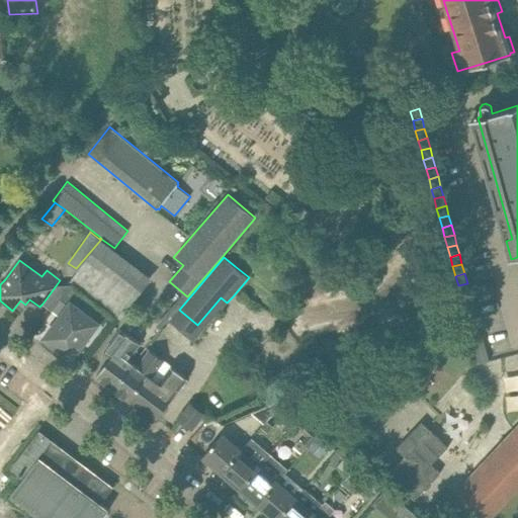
[(469,292),(467,283),(458,285),(460,295),(469,292)]
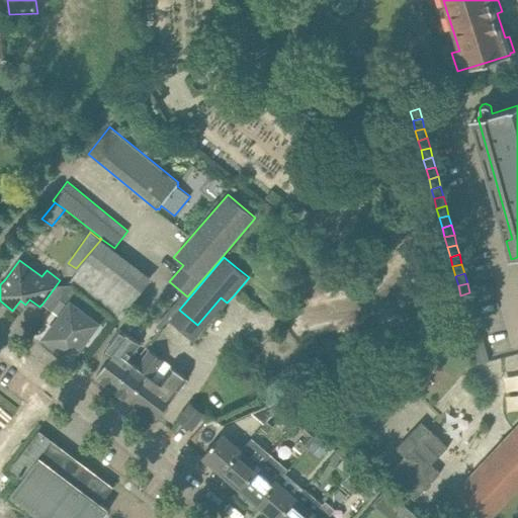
[(472,303),(469,292),(460,295),(463,306),(472,303)]
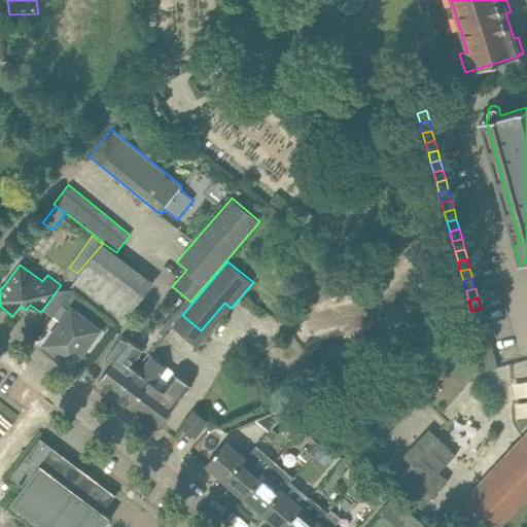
[(59,327),(45,344),(72,363),(98,328),(72,309),(64,303),(62,306),(54,316),(62,322),(59,327)]
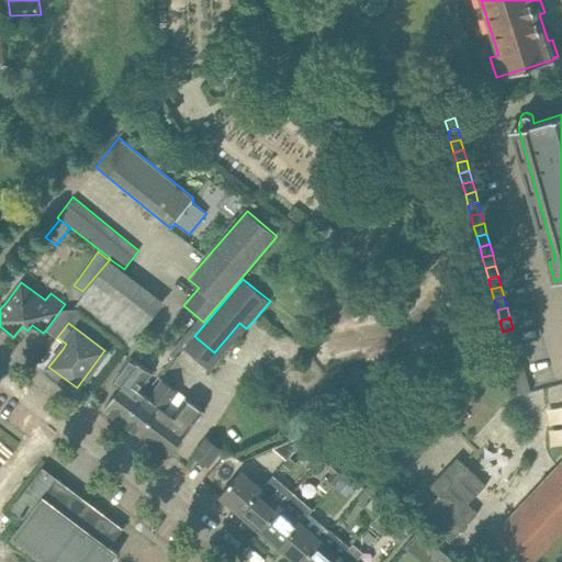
[(516,339),(513,328),(503,332),(506,341),(516,339)]
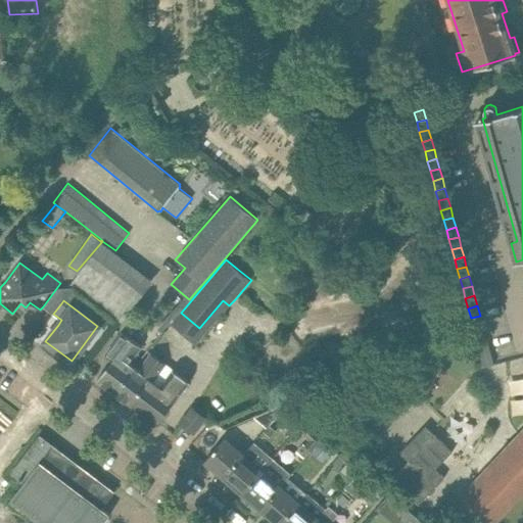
[(482,325),(480,316),(471,318),(473,328),(482,325)]
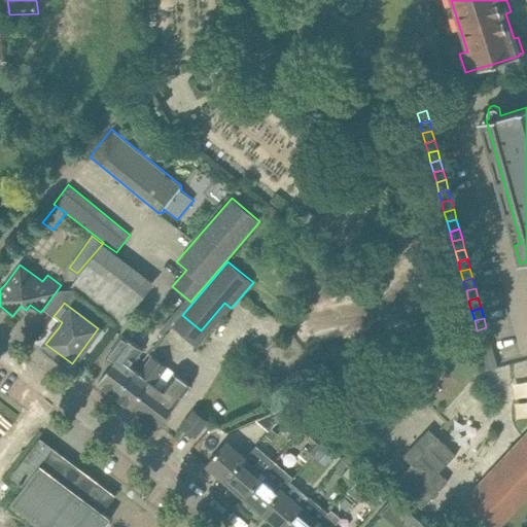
[(489,338),(486,327),(477,330),(480,340),(489,338)]
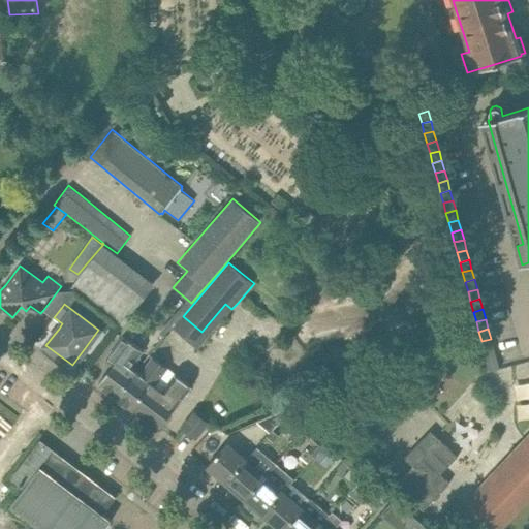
[(152,384),(153,385),(166,367),(153,358),(144,370),(145,370),(141,375),(129,367),(142,350),(124,337),(120,343),(106,360),(113,364),(98,384),(129,408),(144,390),(147,392),(152,384)]
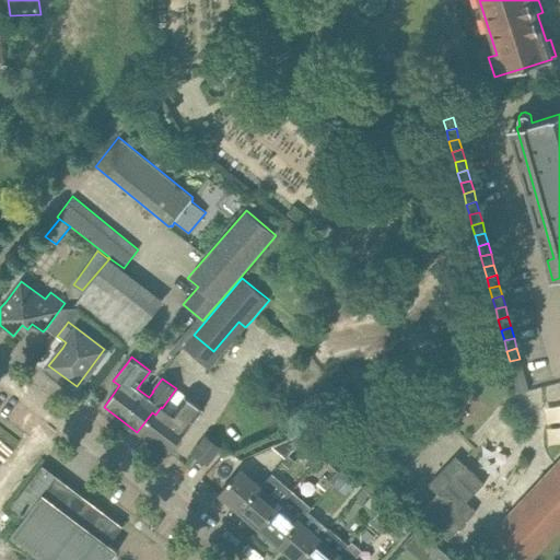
[(523,369),(520,359),(510,361),(512,372),(523,369)]
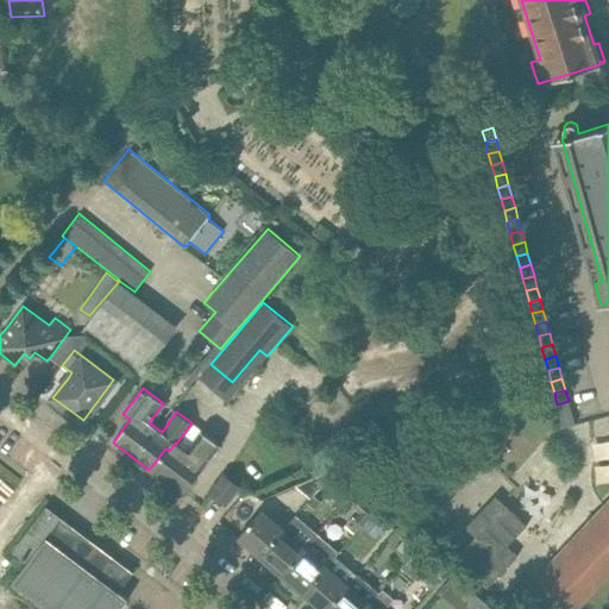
[(571,413),(569,401),(557,405),(560,415),(571,413)]
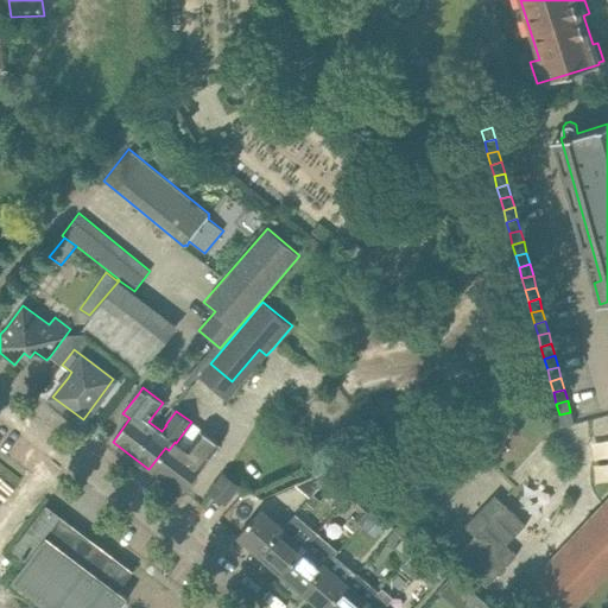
[(574,423),(570,412),(559,415),(563,426),(574,423)]
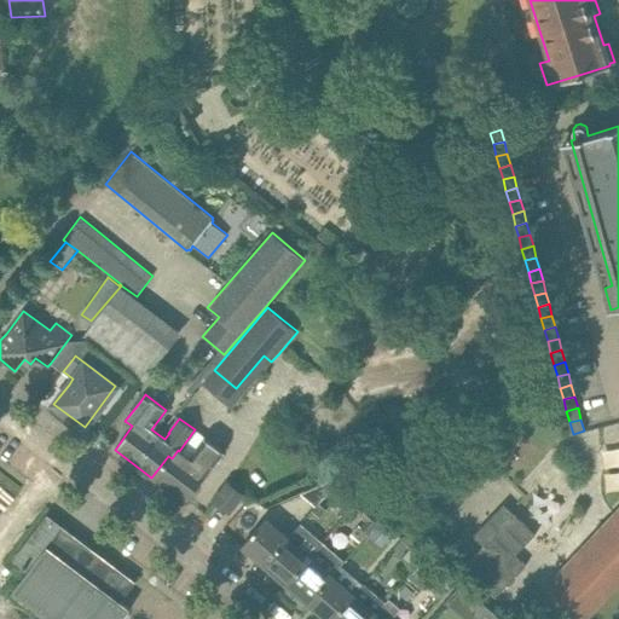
[(178,450),(172,458),(168,456),(151,478),(185,503),(224,451),(219,449),(209,441),(195,429),(179,451),(178,450)]
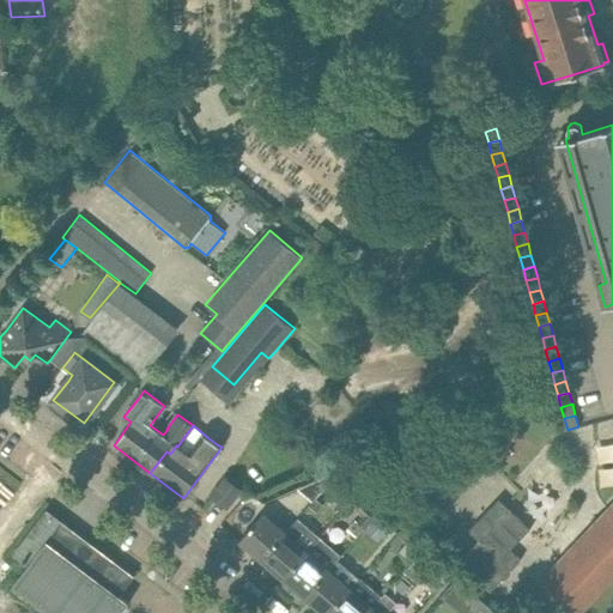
[(313,502),(338,474),(335,472),(297,489),(313,502)]
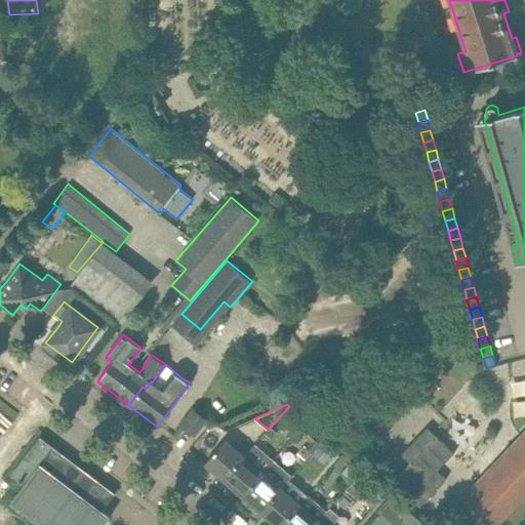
[(205,418),(193,409),(182,425),(193,434),(205,418)]
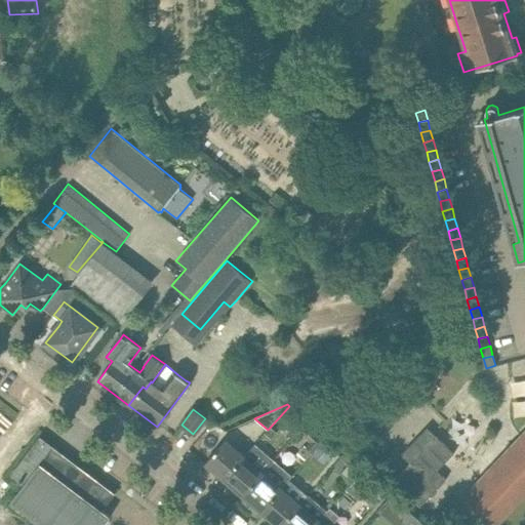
[(313,453),(323,442),(324,441),(311,429),(310,430),(305,436),(311,441),(306,446),(313,453)]
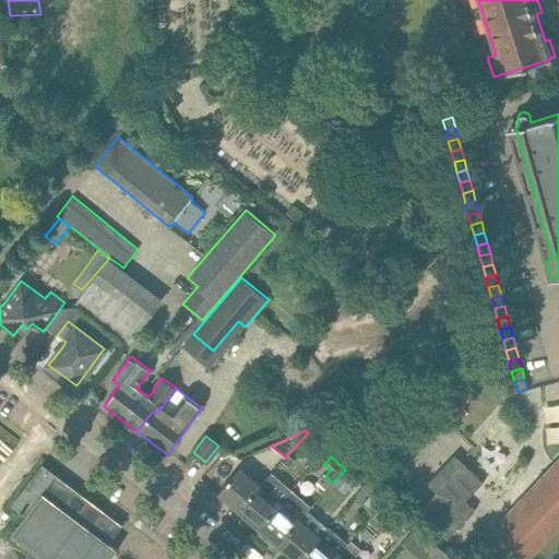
[(283,477),(293,466),(283,458),(273,470),(283,477)]
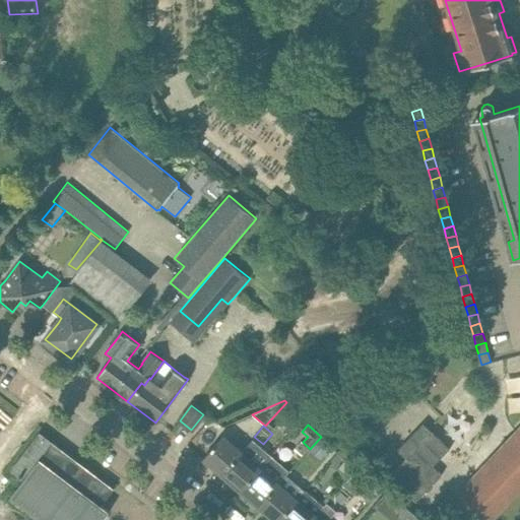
[(519,426),(452,499),(469,514),(474,519),(491,519),(519,490),(519,426)]
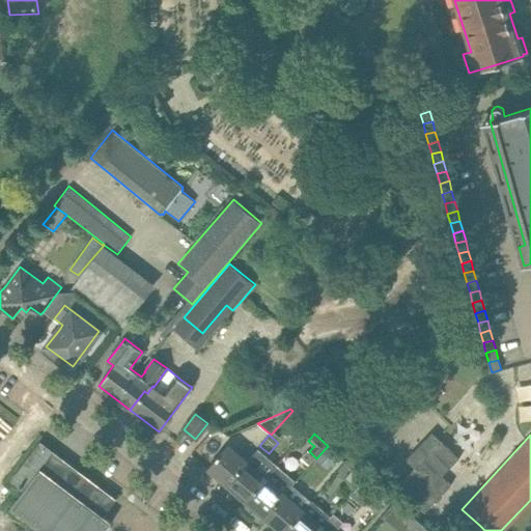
[(414,468),(397,485),(425,512),(435,502),(437,503),(438,502),(439,502),(440,501),(440,500),(441,500),(442,499),(442,498),(443,497),(443,496),(443,495),(442,494),(451,484),(442,476),(459,458),(441,440),(414,468)]
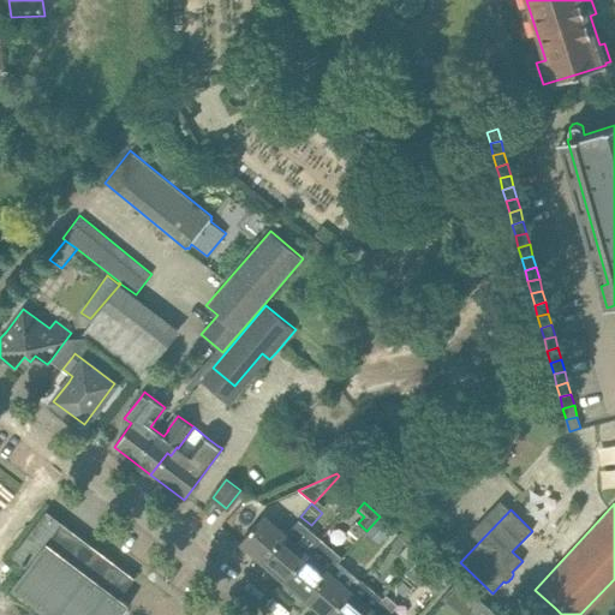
[(46,512),(13,556),(28,567),(13,586),(51,614),(120,614),(129,605),(119,598),(133,579),(46,512)]
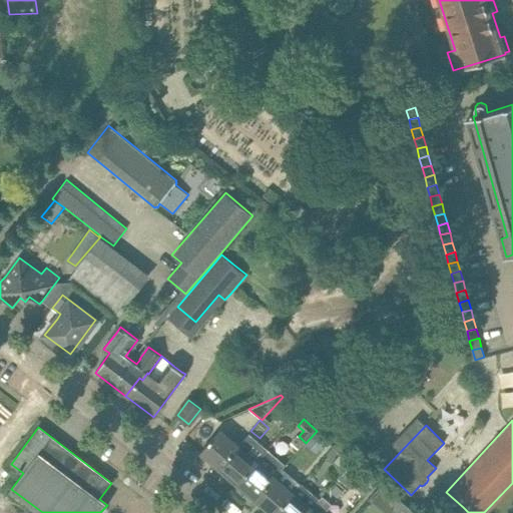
[(200,452),(218,468),(238,446),(219,430),(200,452)]
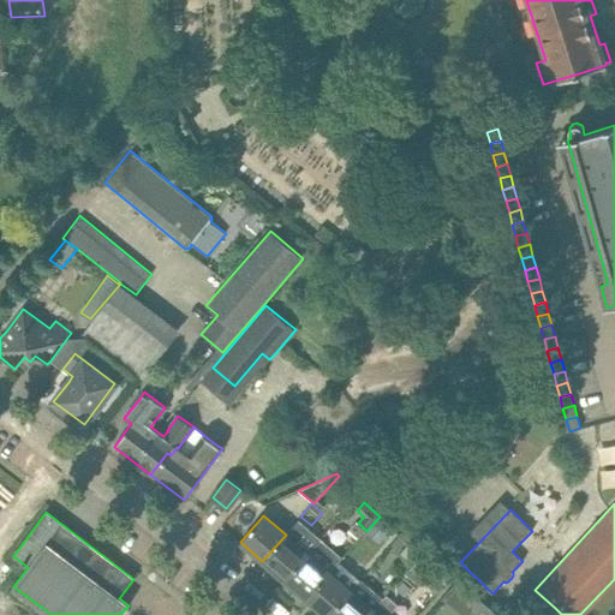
[(378,518),(366,531),(381,544),(394,530),(378,518)]
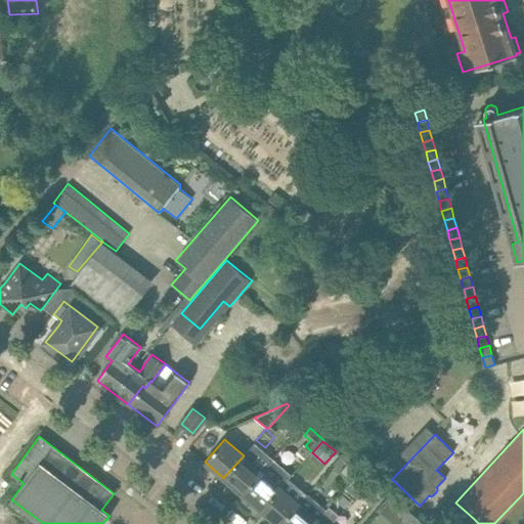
[(244,455),(223,478),(242,494),(262,471),(262,472),(269,463),(273,459),(254,442),(244,455)]
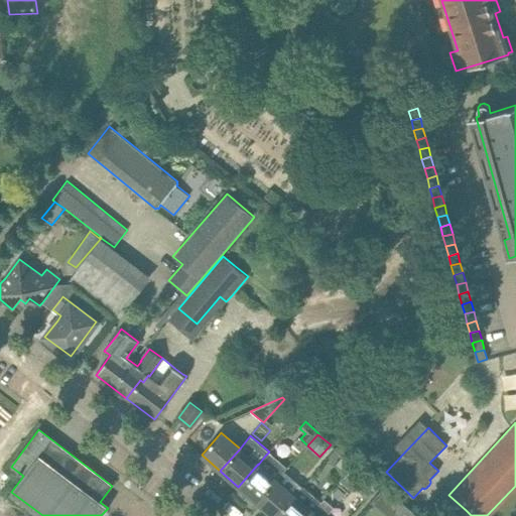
[(257,503),(287,468),(269,452),(258,465),(258,464),(238,487),(257,503)]
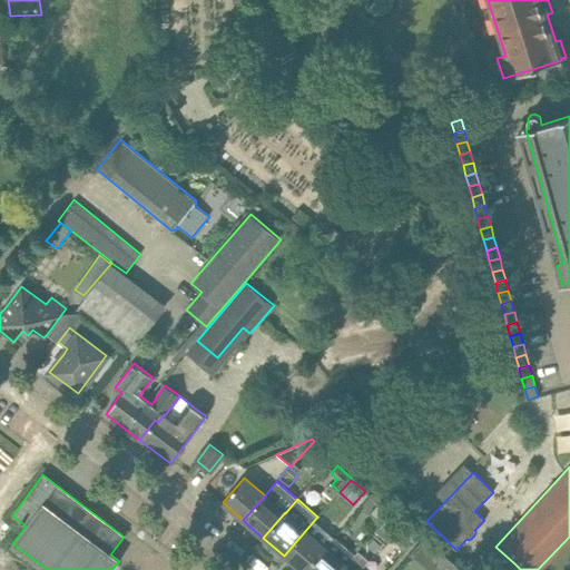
[(379,503),(370,512),(382,522),(390,513),(379,503)]
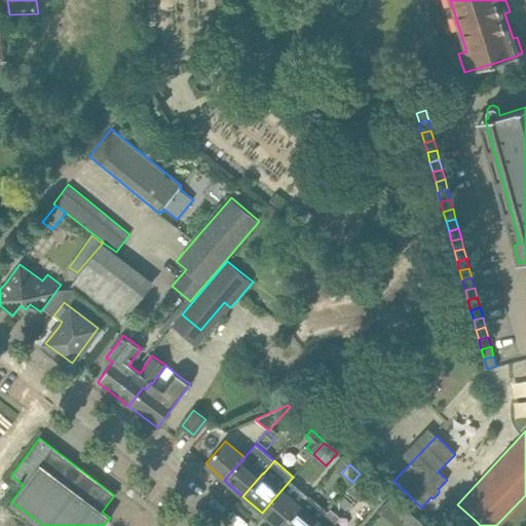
[(352,482),(345,490),(357,499),(359,496),(372,508),(383,494),(360,474),(352,482)]
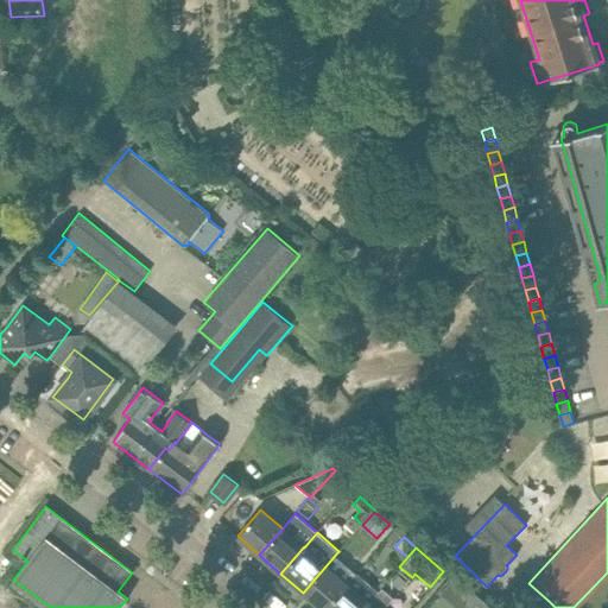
[(335,553),(303,593),(321,607),(327,607),(356,572),(335,553)]
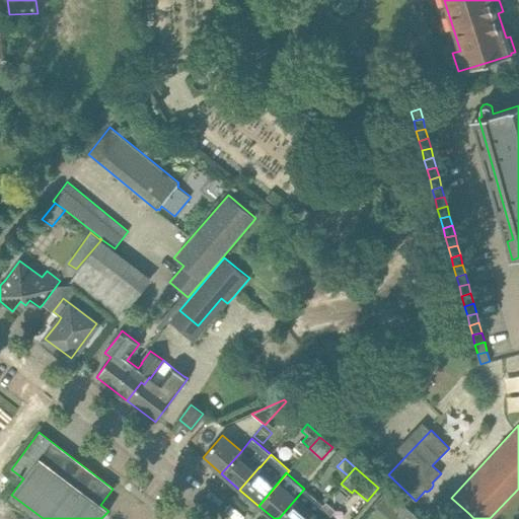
[(304,489),(279,518),(310,518),(323,505),(304,489)]
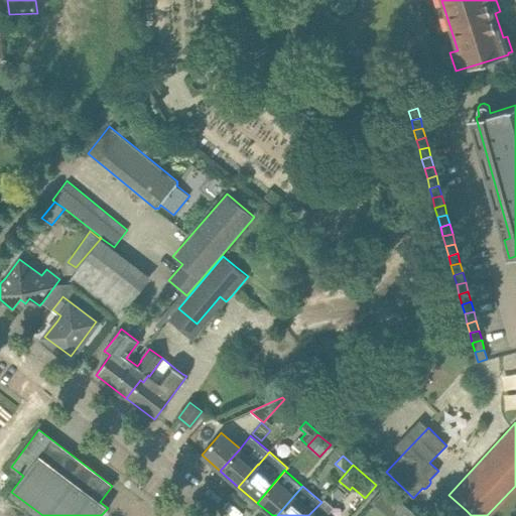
[(321,502),(308,515),(327,515),(334,508),(324,499),(321,502)]
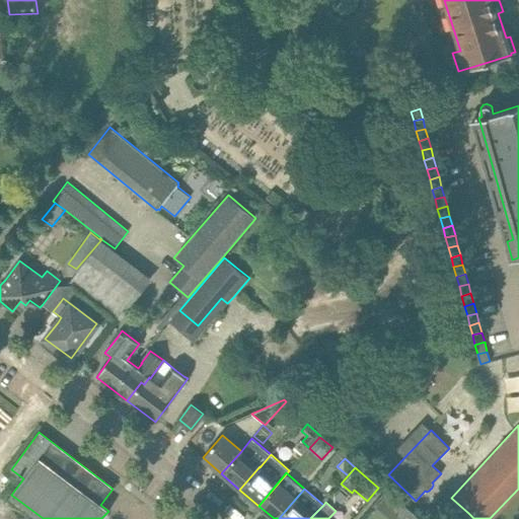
[(422,518),(410,508),(399,518),(422,518)]
